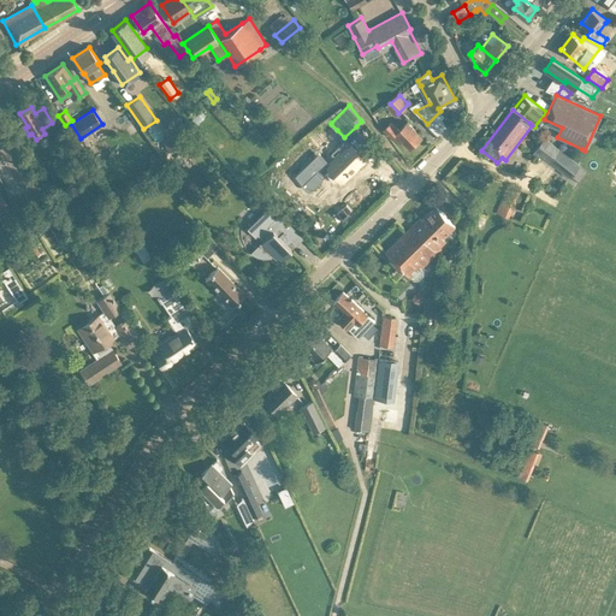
[(383,128),(385,130),(396,142),(401,138),(410,147),(421,136),(407,120),(398,129),(394,123),(392,120),(383,128)]
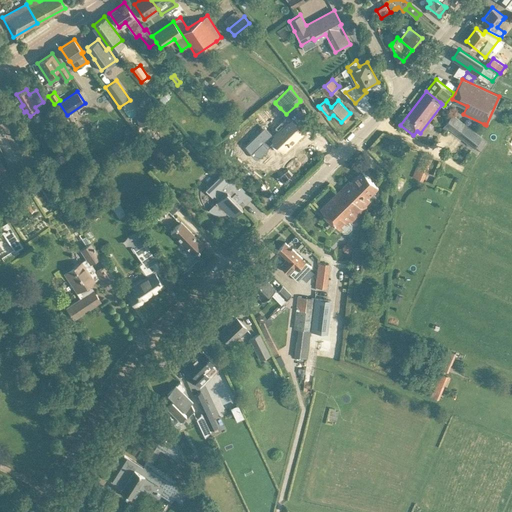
[(482,137),(480,135),(452,113),(444,124),(474,147),(482,137)]
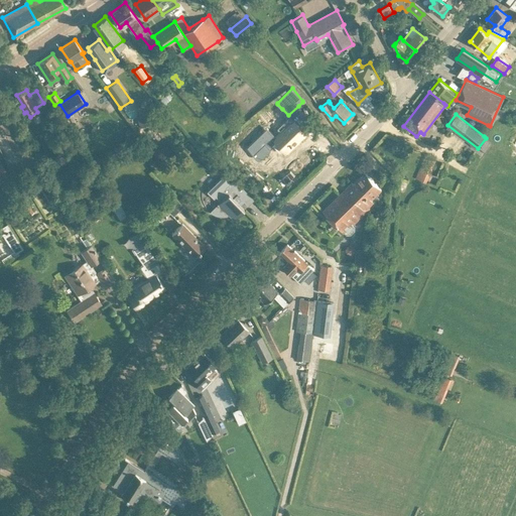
[(60,115),(50,122),(54,128),(66,122),(60,115)]
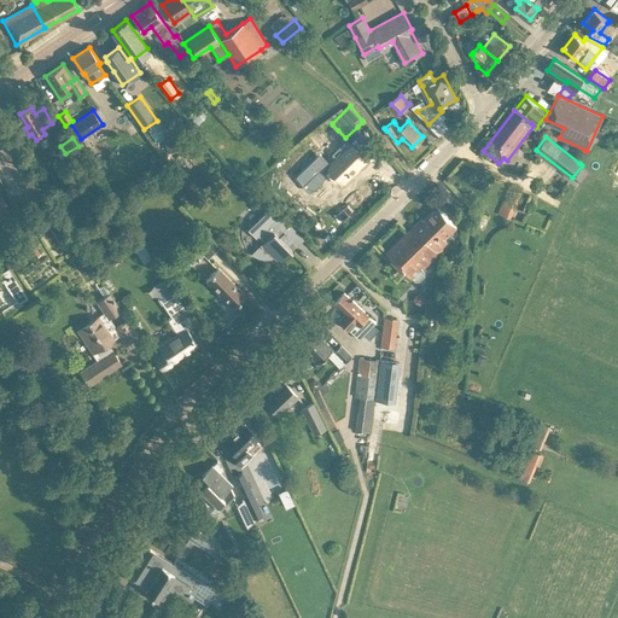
[(319,155),(297,175),(304,185),(318,172),(325,179),(333,170),(344,180),(366,158),(351,143),(328,165),(319,155)]
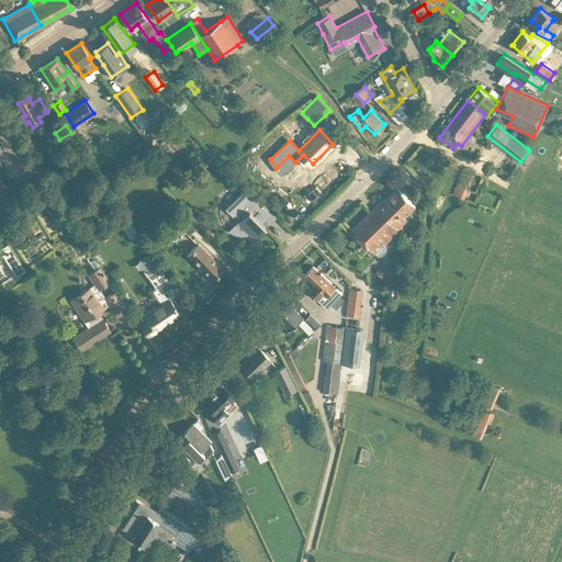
[(474,175),(462,170),(457,186),(453,194),(465,199),(469,191),(474,175)]
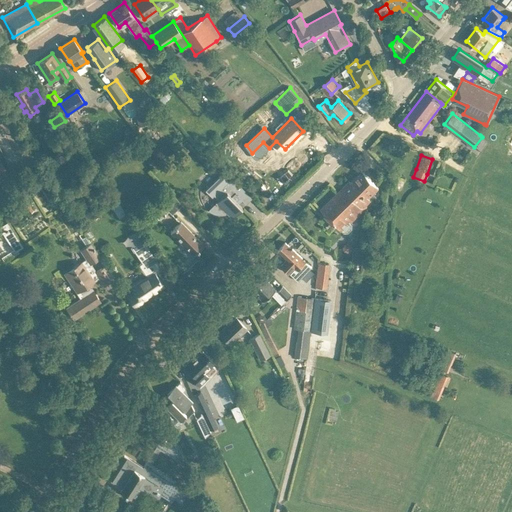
[(351,182),(349,181),(343,187),(364,209),(372,200),(368,196),(378,186),(363,171),(351,182)]
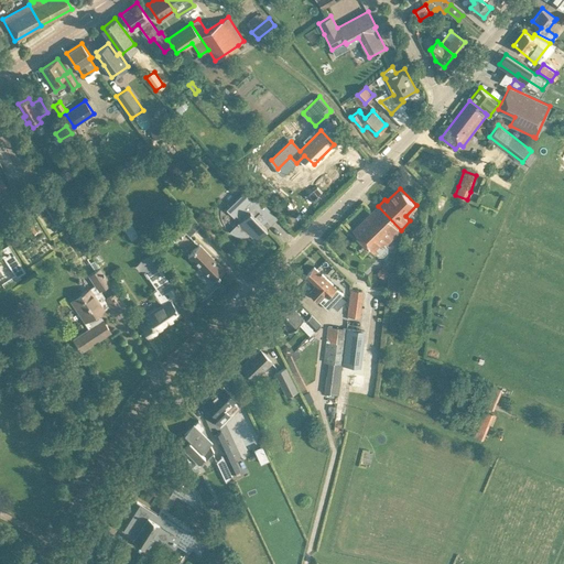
[(270,225),(278,217),(270,209),(256,195),(251,199),(243,192),(226,208),(234,217),(237,214),(241,218),(229,230),(232,234),(236,235),(242,237),(247,237),(249,235),(250,234),(256,239),(267,228),(259,220),(263,217),(270,225)]
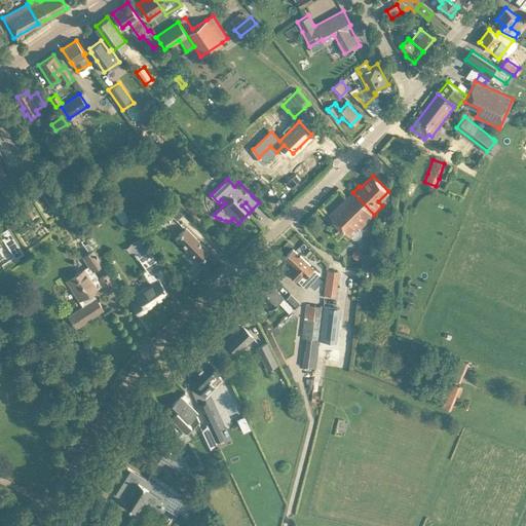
[(329,215),(336,222),(353,238),(358,238),(362,234),(362,230),(361,228),(374,215),(352,192),(329,215)]
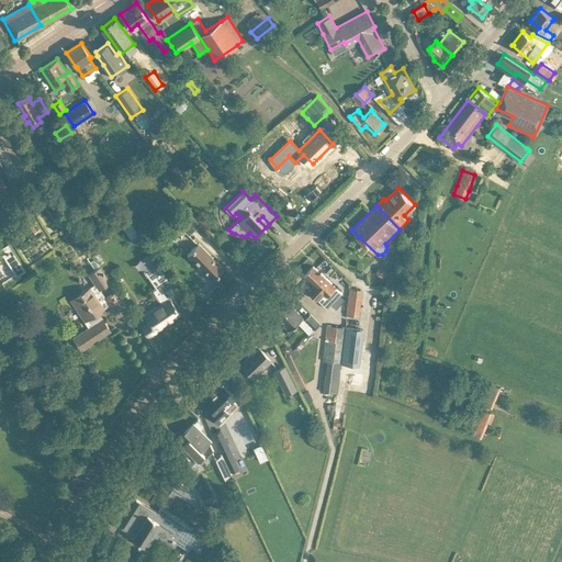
[(171,224),(164,231),(168,235),(175,242),(184,232),(189,235),(200,225),(190,215),(179,225),(176,228),(171,224)]
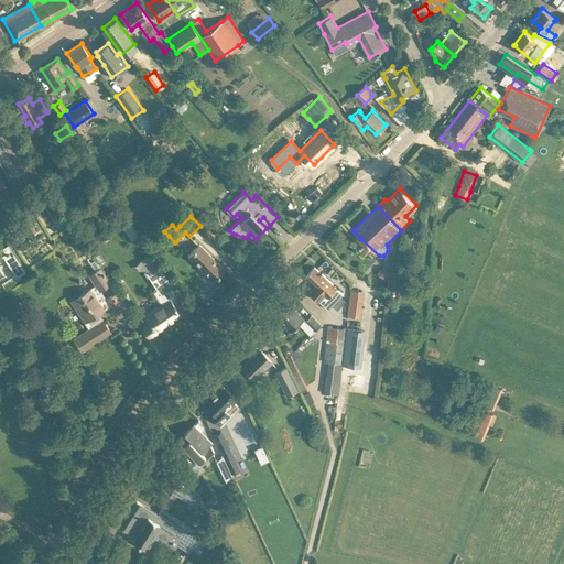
[(139,235),(130,221),(122,226),(131,240),(139,235)]
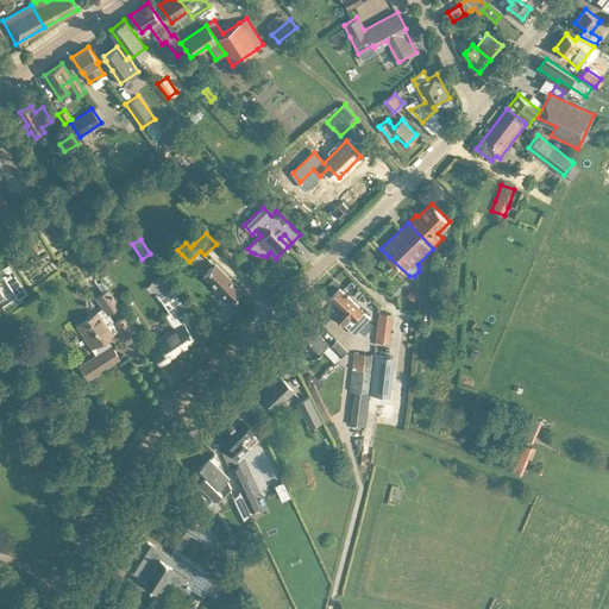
[(13,271),(14,271),(10,263),(0,268),(0,278),(2,277),(17,299),(27,293),(13,271)]
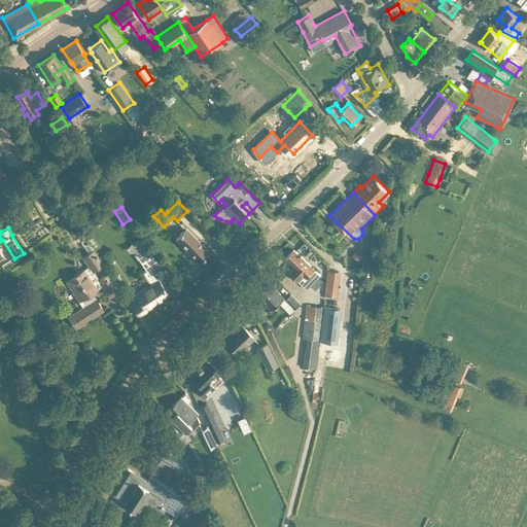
[(199,261),(209,252),(186,227),(175,238),(199,261)]
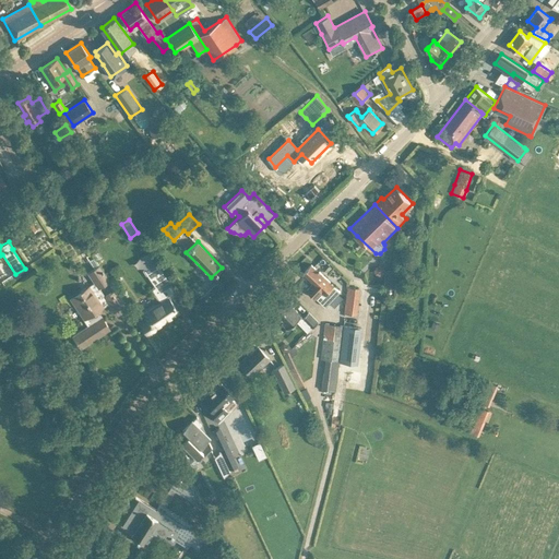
[(152,288),(161,302),(144,313),(149,320),(141,325),(147,335),(156,330),(154,328),(178,311),(158,282),(166,276),(157,262),(144,271),(155,286),(152,288)]
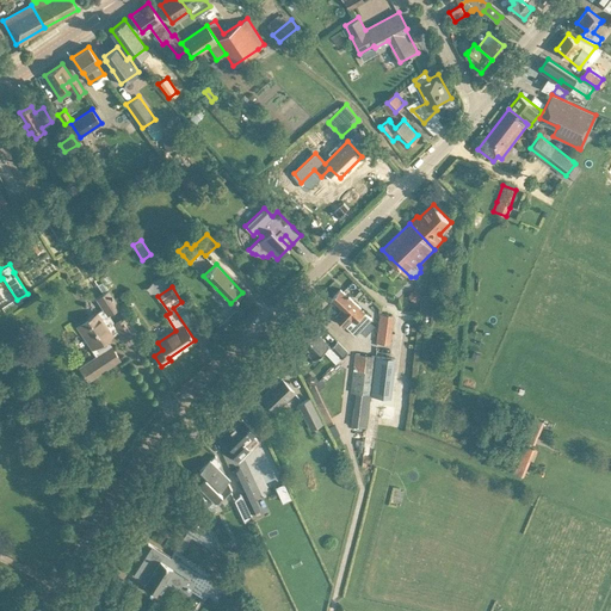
[(135,331),(125,316),(115,323),(109,315),(121,307),(109,289),(96,298),(103,309),(78,326),(97,356),(79,368),(88,380),(119,359),(106,339),(118,331),(123,339),(135,331)]
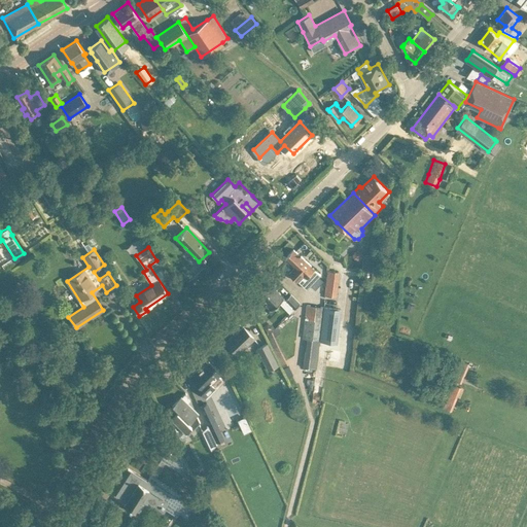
[(295,267),(289,273),(307,289),(321,274),(293,249),(285,257),(295,267)]
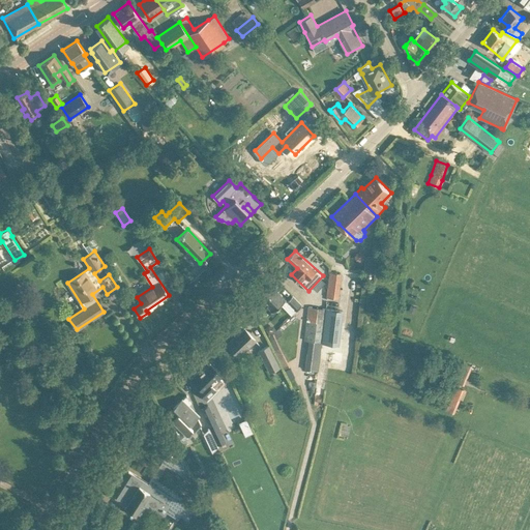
[(377,256),(365,256),(364,272),(375,273),(377,256)]
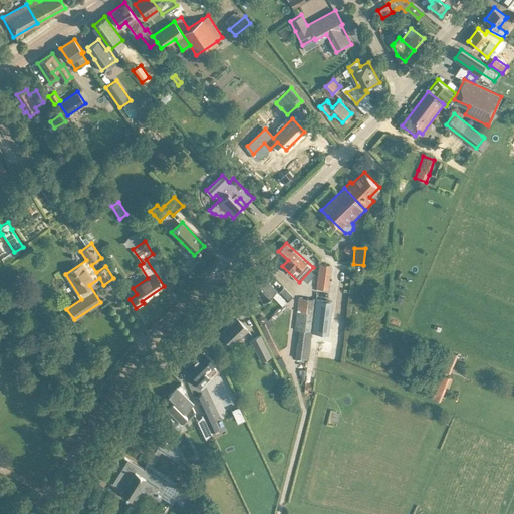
[(326,286),(330,265),(320,263),(317,285),(326,286)]
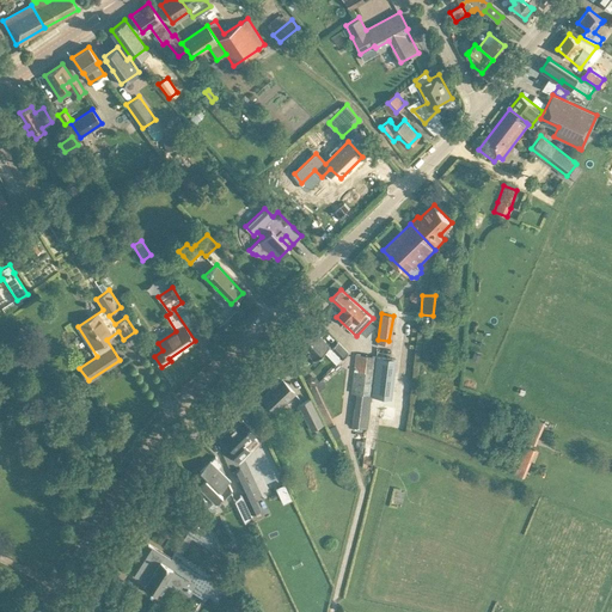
[(314,359),(330,344),(312,326),(299,340),(310,352),(308,353),(314,359)]
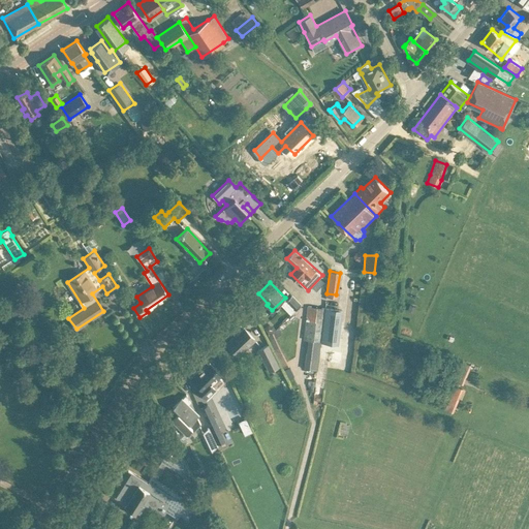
[(286,300),(296,310),(301,305),(291,294),(286,300)]
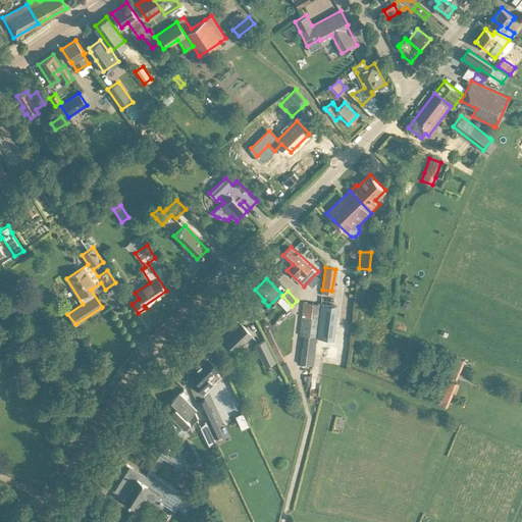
[(319,303),(303,301),(299,335),(306,336),(303,358),(314,359),(317,337),(318,330),(316,330),(319,303)]
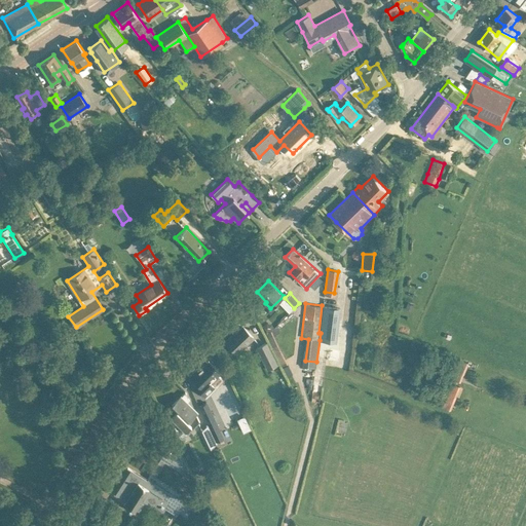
[(322,305),(318,333),(321,333),(320,340),(337,342),(341,307),(322,305)]
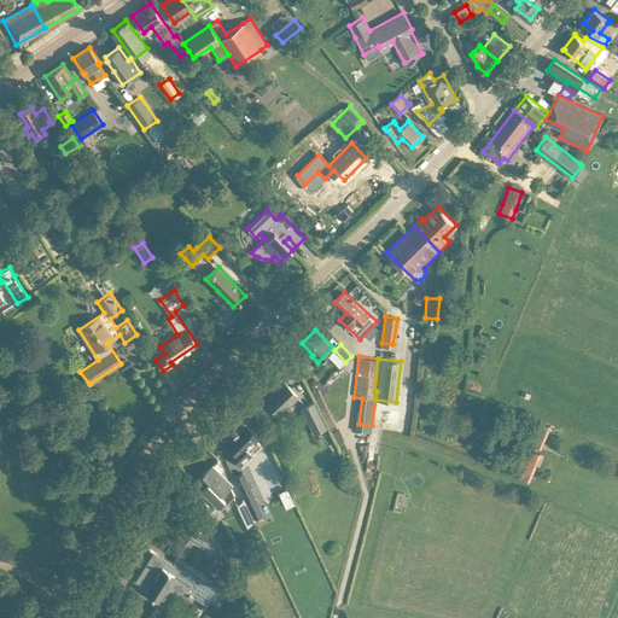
[(0,388),(0,396),(5,406),(13,401),(21,396),(11,382),(5,385),(0,388)]
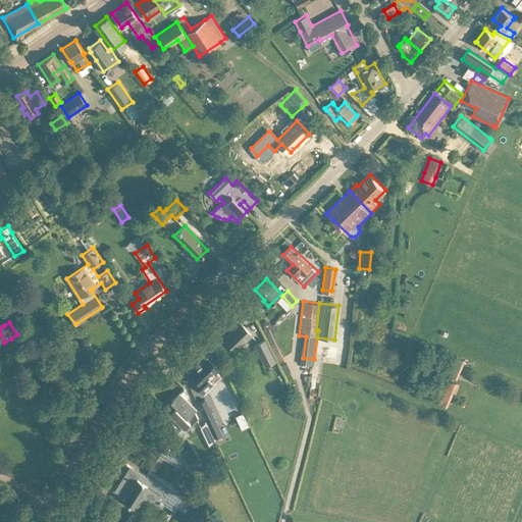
[(235,351),(251,334),(241,323),(230,333),(229,332),(223,338),(235,351)]
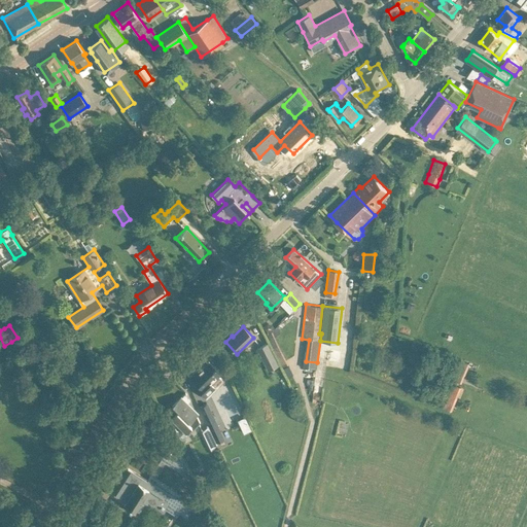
[(266,343),(256,348),(268,369),(277,364),(266,343)]
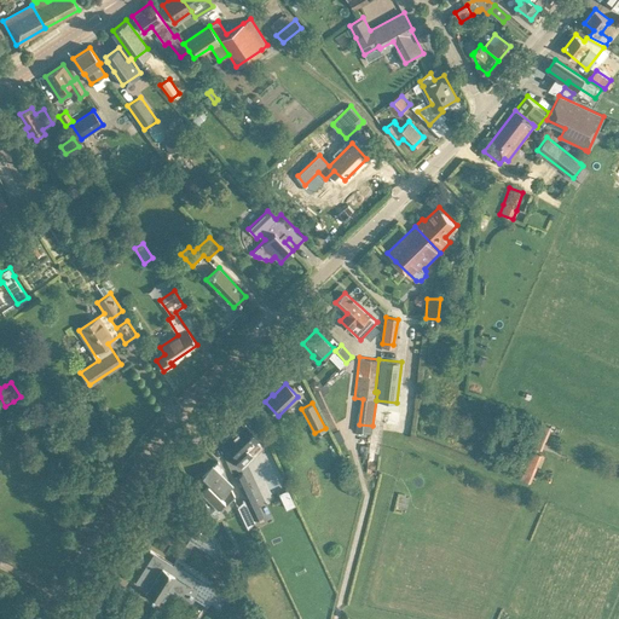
[(231,434),(224,441),(231,450),(229,453),(241,466),(252,455),(248,451),(259,439),(253,433),(244,424),(232,435),(231,434)]
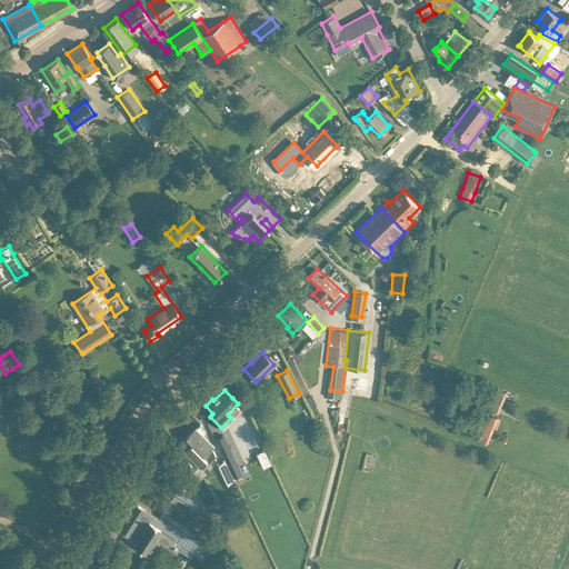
[(488,443),(498,417),(488,413),(478,439),(488,443)]
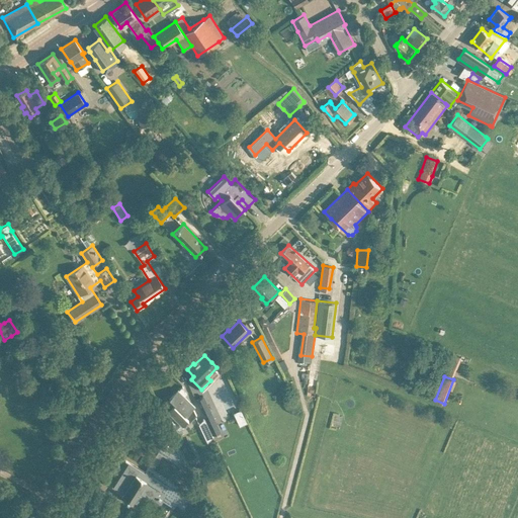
[(194,405),(185,396),(186,395),(182,385),(164,404),(173,425),(176,421),(183,428),(196,415),(192,407),(194,405)]
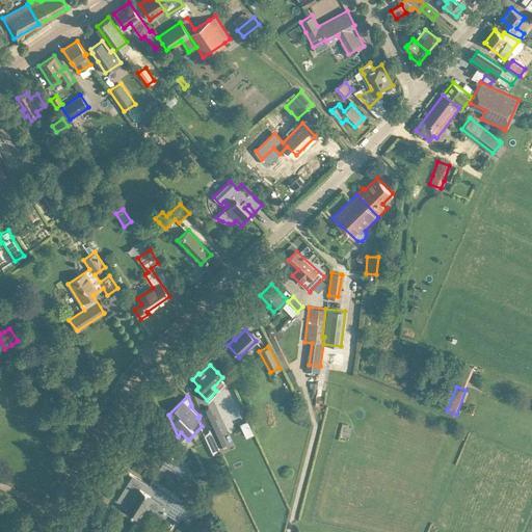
[(209,406),(202,410),(208,424),(210,429),(210,430),(217,446),(222,443),(224,443),(214,421),(215,421),(209,406)]
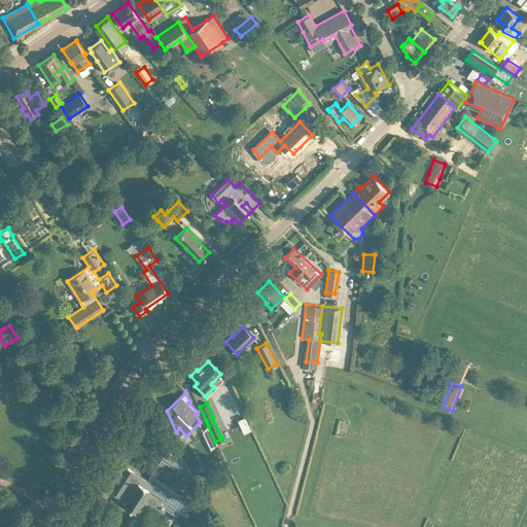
[(216,444),(215,442),(208,426),(202,431),(211,449),(216,444)]
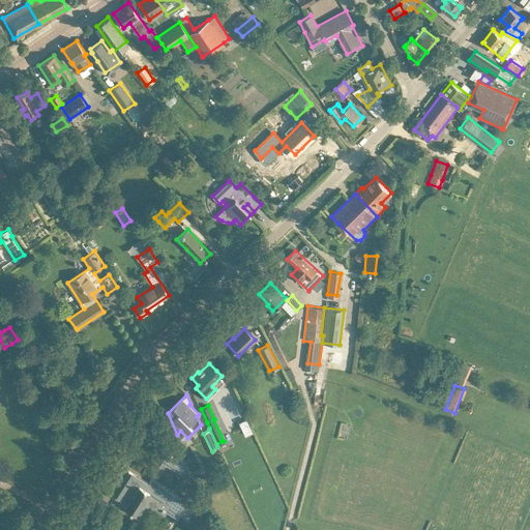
[(190,474),(174,442),(162,462),(187,479),(190,474)]
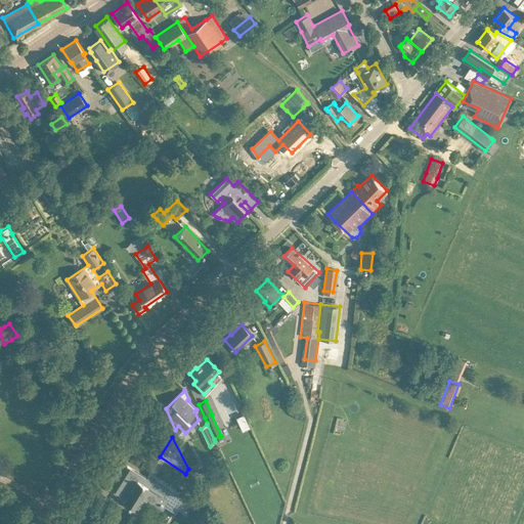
[(133,510),(141,497),(153,506),(156,500),(174,512),(177,507),(182,510),(190,498),(149,473),(146,478),(130,468),(115,492),(125,498),(123,503),(133,510)]
